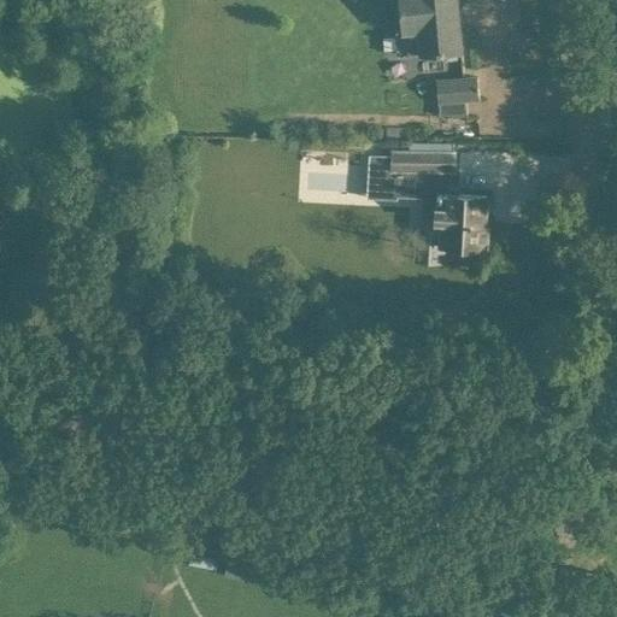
[(400,0),(404,29),(397,30),(399,54),(462,50),(457,0),(400,0)]
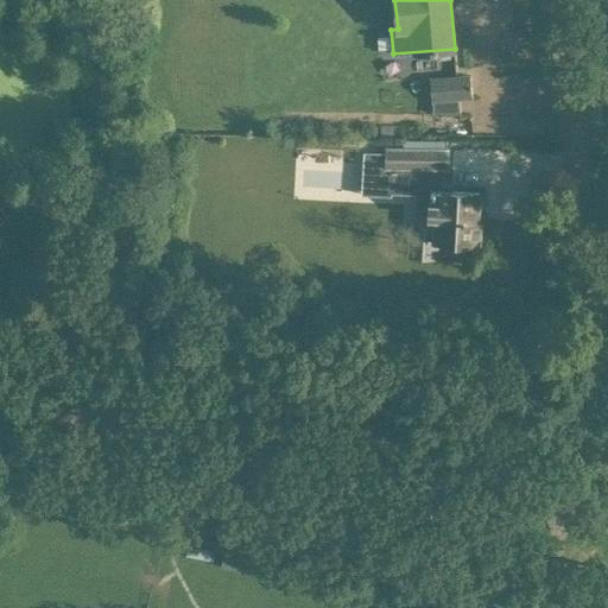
[(470,75),(430,78),(434,113),(460,111),(458,97),(473,96),(470,75)]
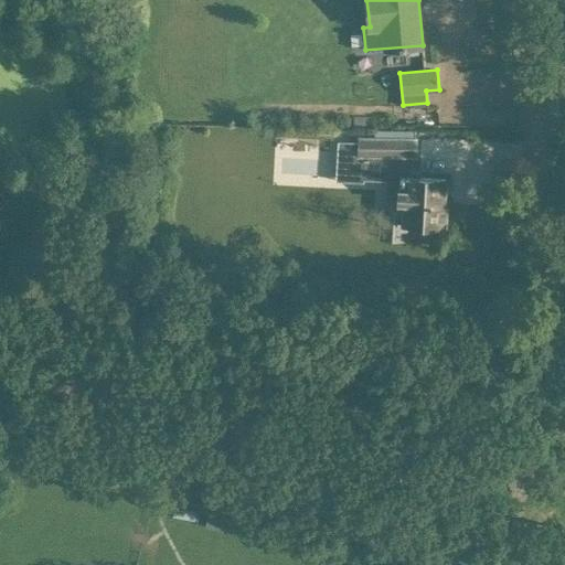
[(339,140),(337,180),(363,181),(364,170),(388,171),(386,200),(384,200),(382,237),(404,238),(405,223),(445,225),(446,203),(444,203),(445,179),(419,177),(419,172),(412,172),(412,156),(416,156),(416,139),(360,138),(360,140),(339,140)]
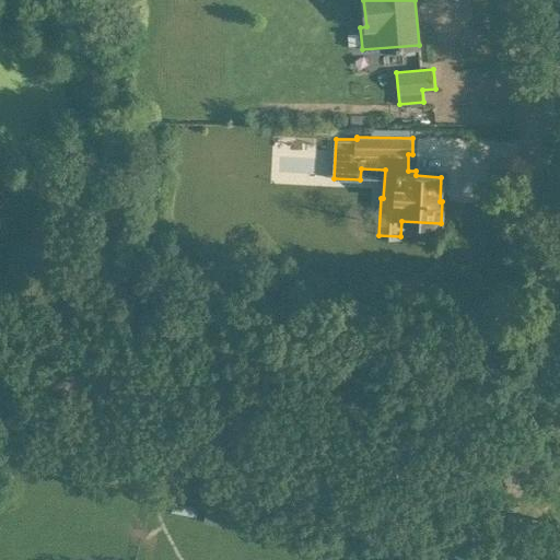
[(506,375),(508,369),(497,366),(496,373),(506,375)]
